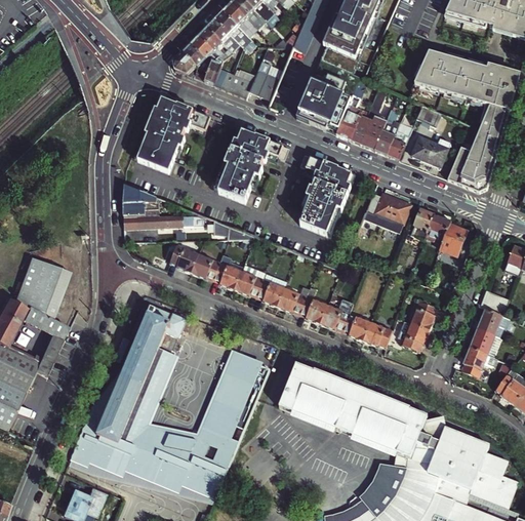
[(254,9),(244,0),(233,0),(231,2),(255,27),(258,29),(266,21),(264,18),(261,16),(254,9)]
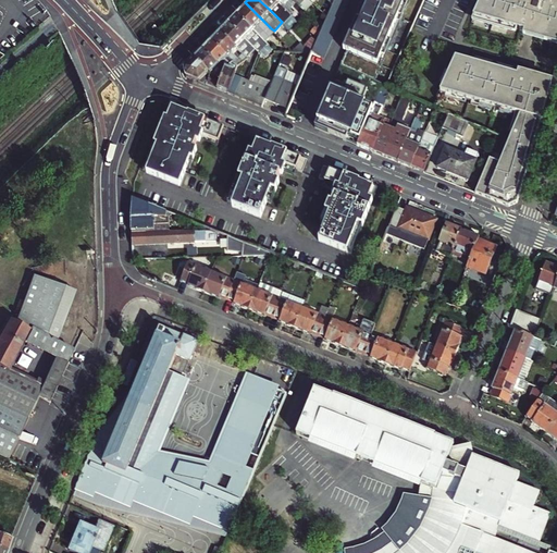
[(259,0),(270,10),(277,17),(280,20),(282,22),(292,13),(291,12),(286,8),(279,1),(277,0),(259,0)]
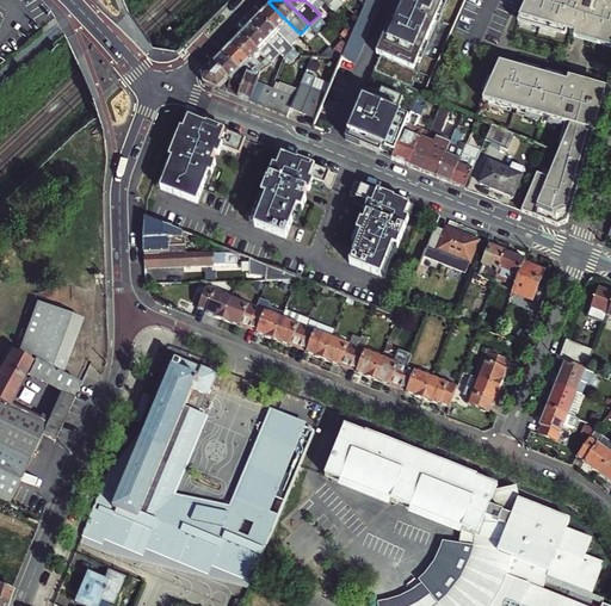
[(304,0),(306,1),(314,8),(319,13),(327,4),(326,2),(325,0),(304,0)]
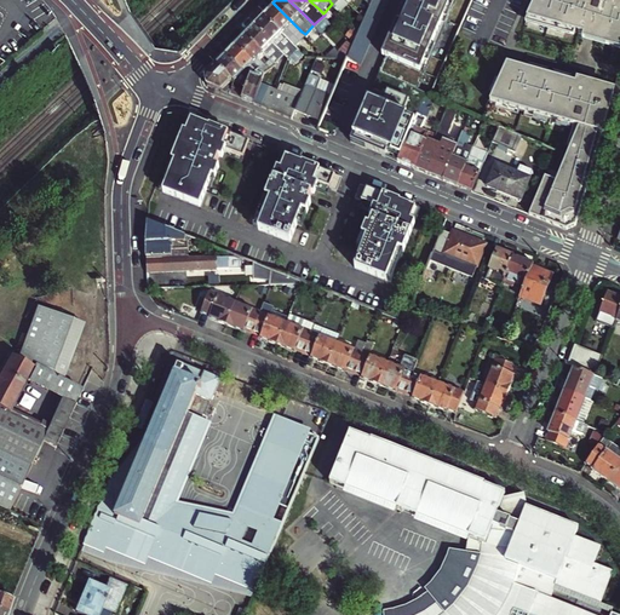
[(409,0),(351,138),(397,159),(425,90),(418,86),(453,0),(409,0)]
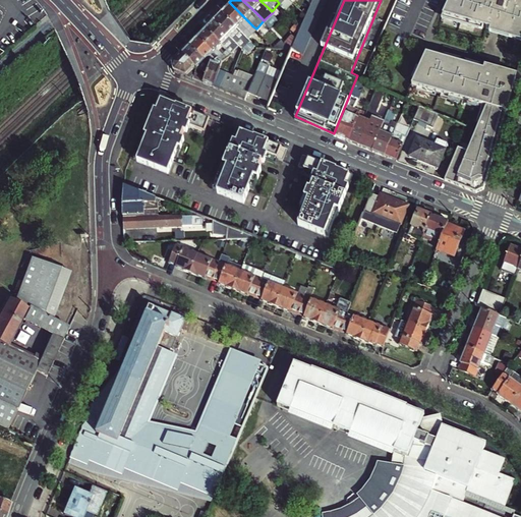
[(520,35),(520,0),(447,0),(442,12),(520,35)]
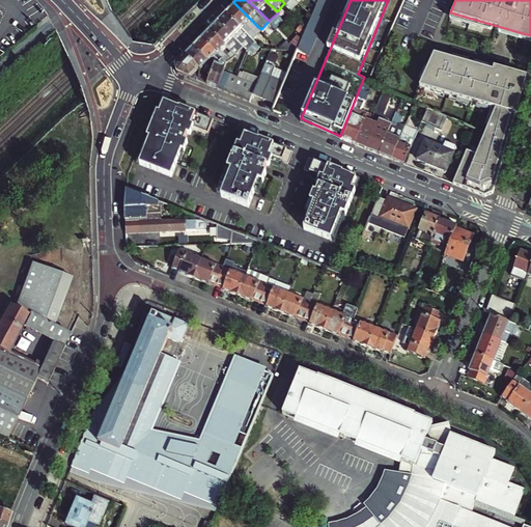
[(233,2),(225,11),(251,35),(258,27),(233,2)]
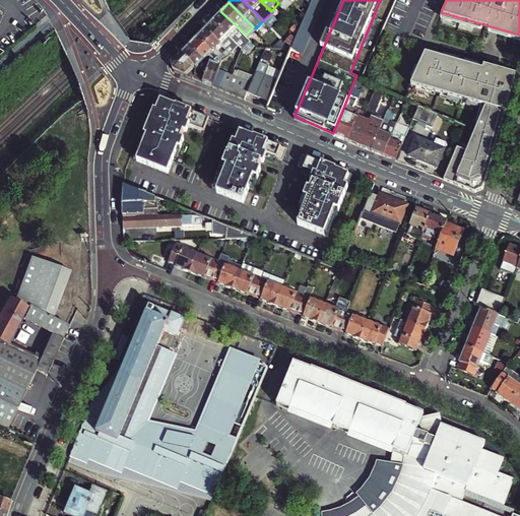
[(220,11),(213,18),(228,34),(236,41),(238,43),(240,44),(247,36),(246,35),(220,11)]
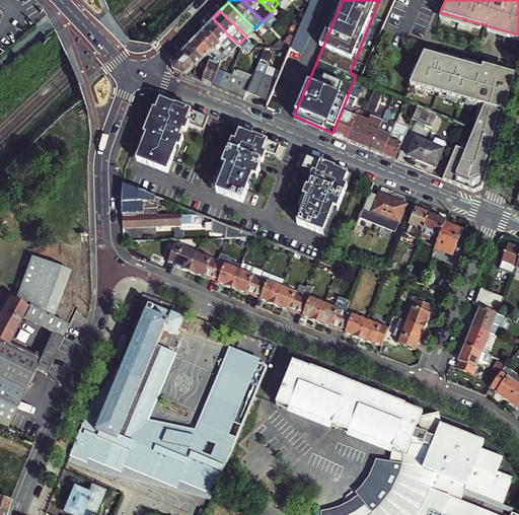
[(213,18),(205,26),(220,41),(227,33),(213,18)]
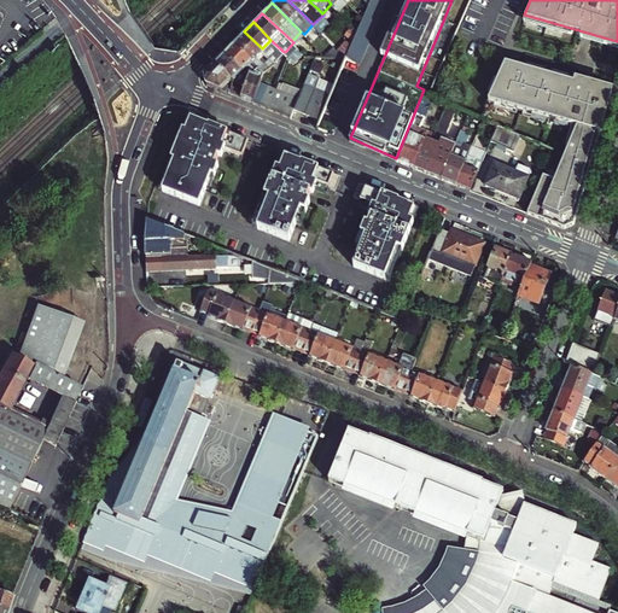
[(244,31),(234,42),(252,59),(262,48),(244,31)]
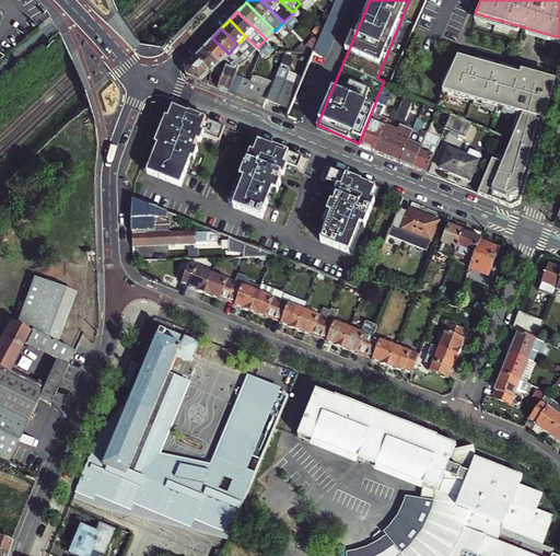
[(311,48),(314,48),(318,37),(314,33),(305,43),(311,48)]
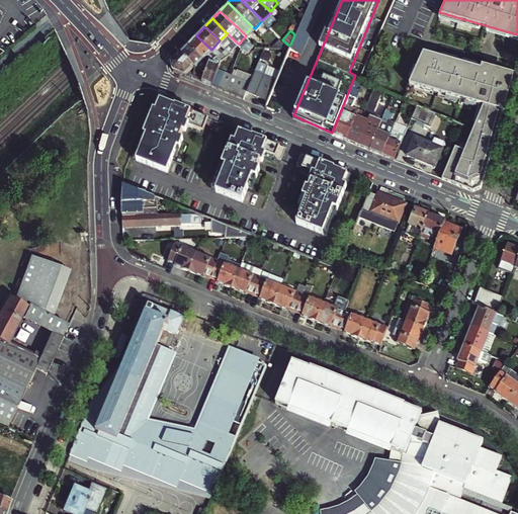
[(196,35),(188,43),(203,57),(211,50),(196,35)]
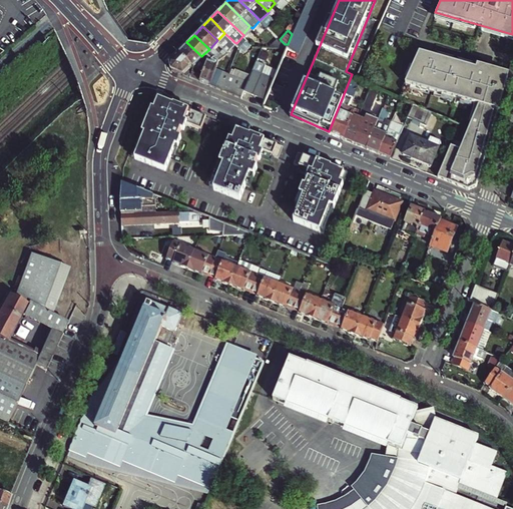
[(179,50),(193,65),(201,56),(186,42),(179,50)]
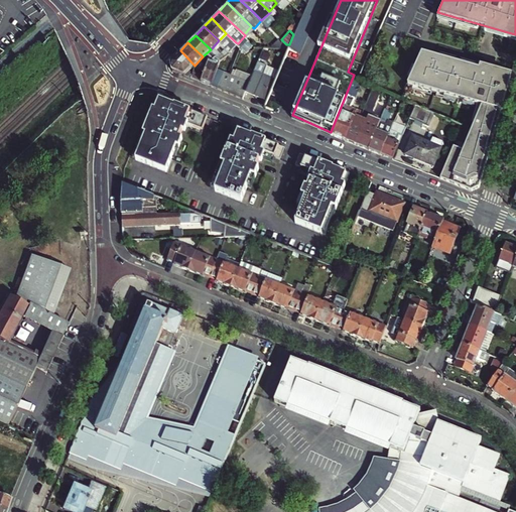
[(468,149),(452,143),(439,175),(476,189),(509,75),(421,49),(407,82),(477,101),(472,118),(475,119),(466,139),(471,141),(468,149)]
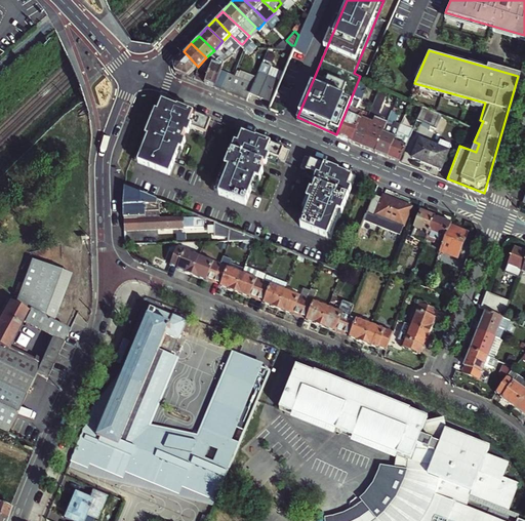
[(194,77),(204,81),(208,72),(200,69),(198,67),(184,51),(173,62),(174,69),(190,75),(190,71),(193,68),(196,70),(194,77)]
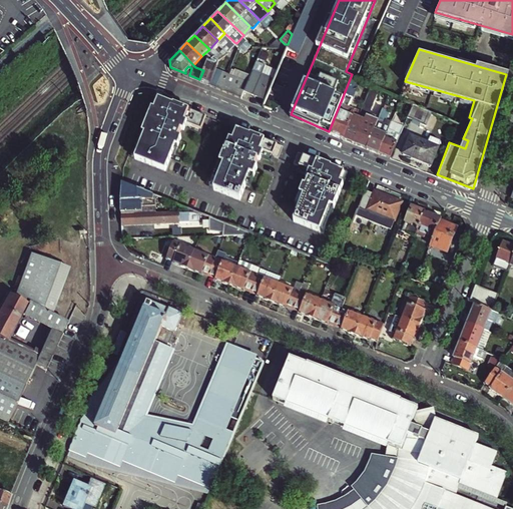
[(265,60),(255,56),(246,79),(243,88),(266,96),(278,67),(265,62),(265,60)]
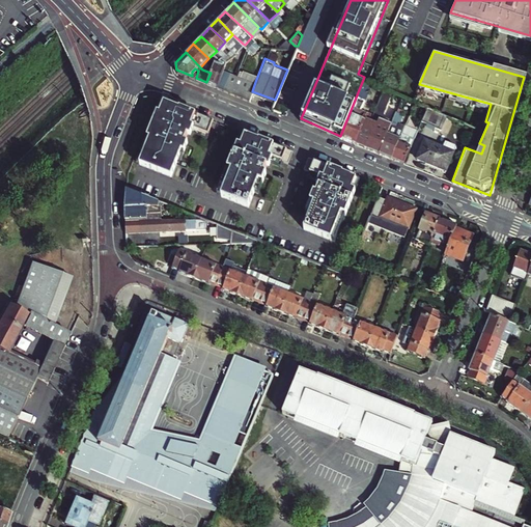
[(206,82),(216,85),(223,70),(225,65),(215,61),(214,63),(213,66),(211,73),(206,82)]
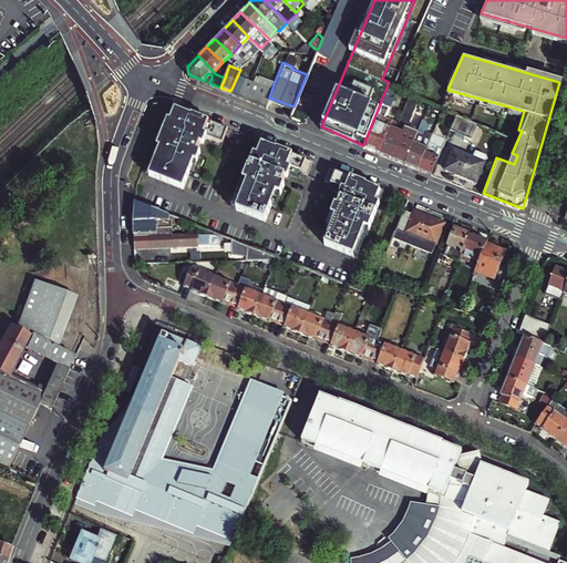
[(238,74),(230,91),(237,94),(245,77),(238,74)]
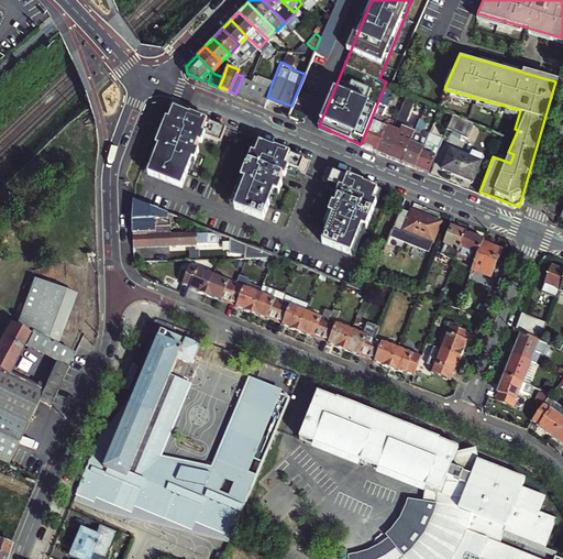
[(243,76),(235,94),(243,96),(250,78),(243,76)]
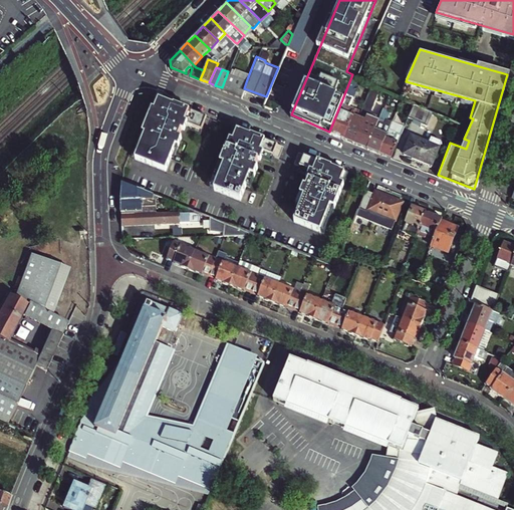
[(222,87),(228,90),(235,74),(228,71),(222,87)]
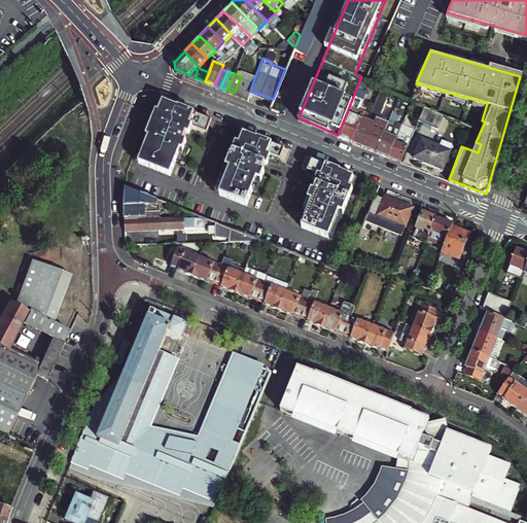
[(241,76),(234,93),(240,95),(246,78),(241,76)]
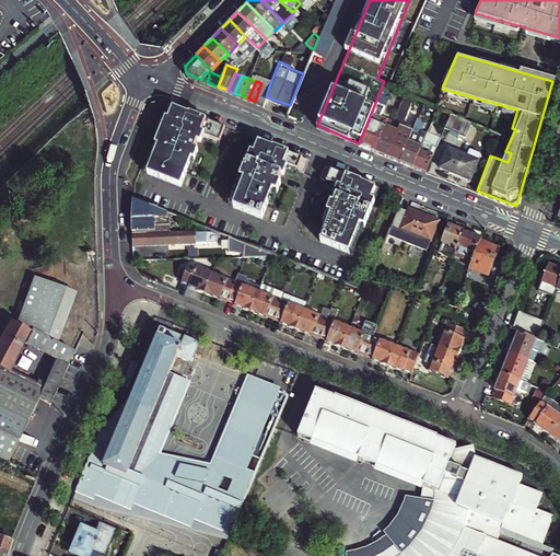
[(384,81),(359,143),(374,149),(384,123),(387,116),(380,113),(392,85),(387,83),(384,81)]
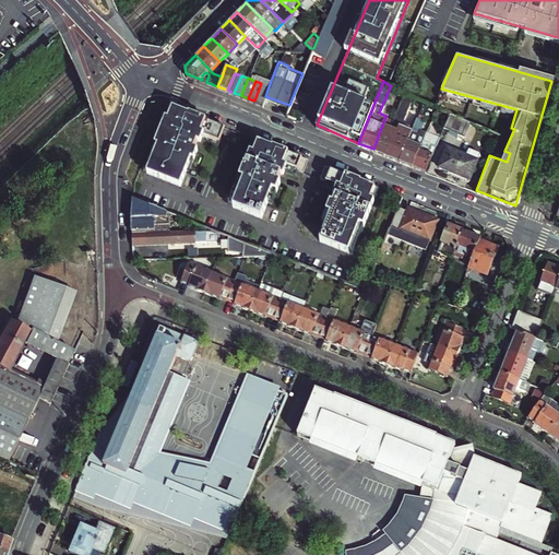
[(261,83),(254,101),(262,104),(265,96),(269,86),(261,83)]
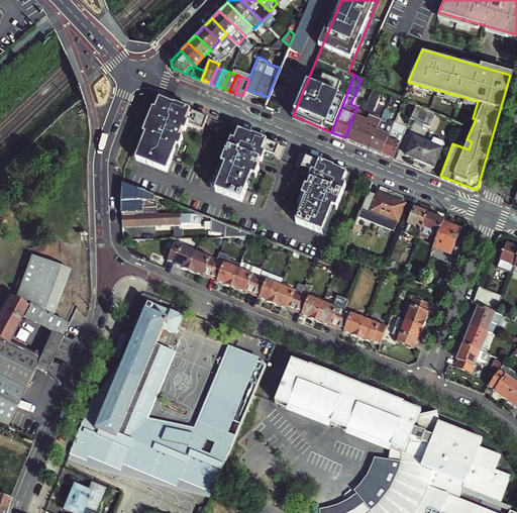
[(354,113),(345,137),(370,147),(377,129),(381,118),(370,114),(373,107),(374,108),(382,88),(373,83),(359,115),(354,113)]
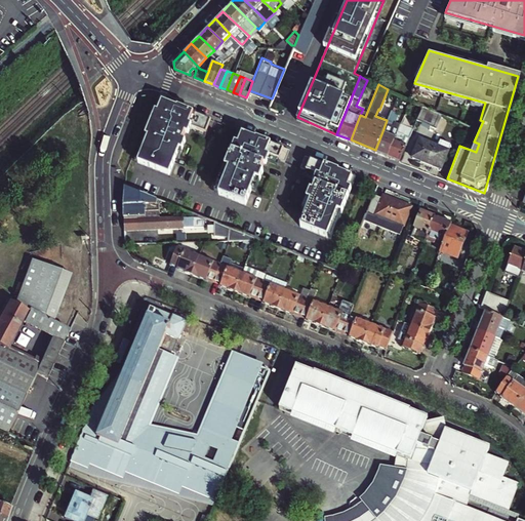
[(161,96),(157,109),(145,132),(147,133),(136,159),(168,171),(178,146),(182,147),(186,137),(183,136),(188,123),(206,130),(211,116),(193,109),(191,113),(177,107),(178,104),(161,96)]
